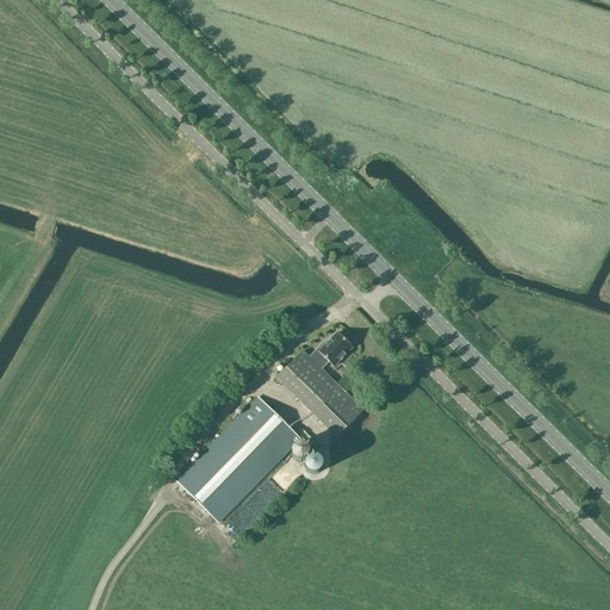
[(309,358),(321,369),(328,362),(334,368),(353,348),(336,332),(325,343),(324,342),(309,358)]
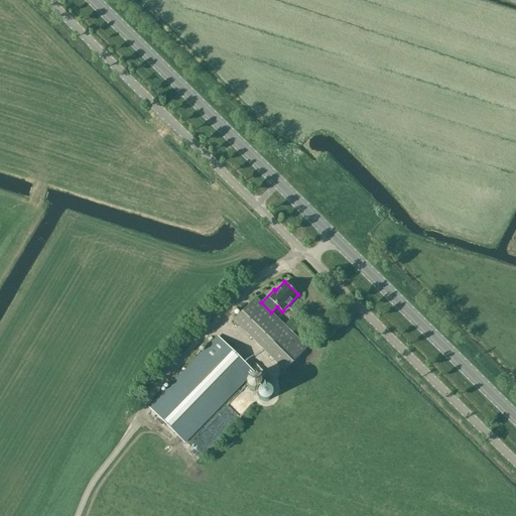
[(271,312),(261,302),(256,297),(233,320),(284,372),(307,348),(271,312)]
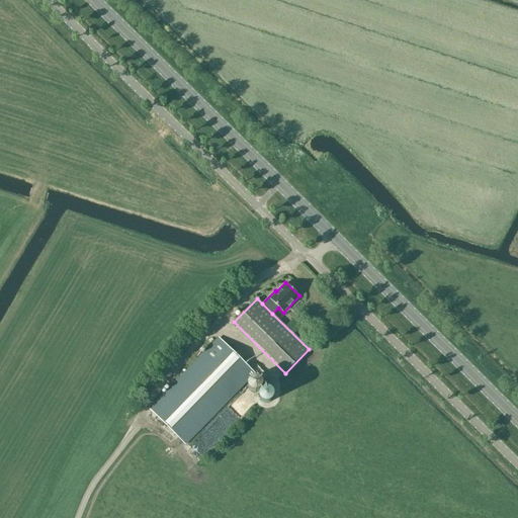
[(255,373),(220,338),(150,409),(185,444),(255,373)]
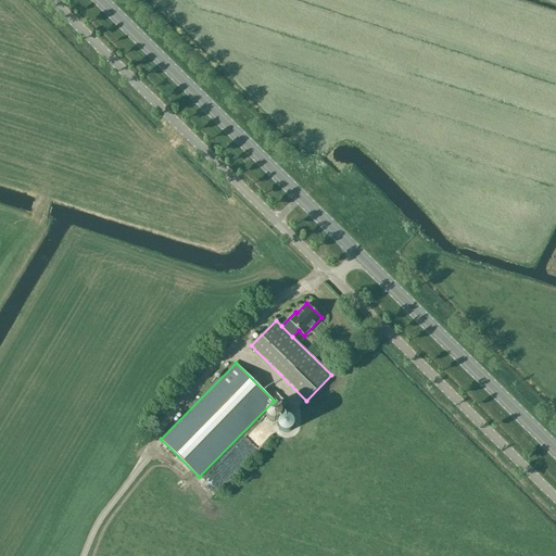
[(188,389),(173,403),(178,408),(193,395),(188,389)]
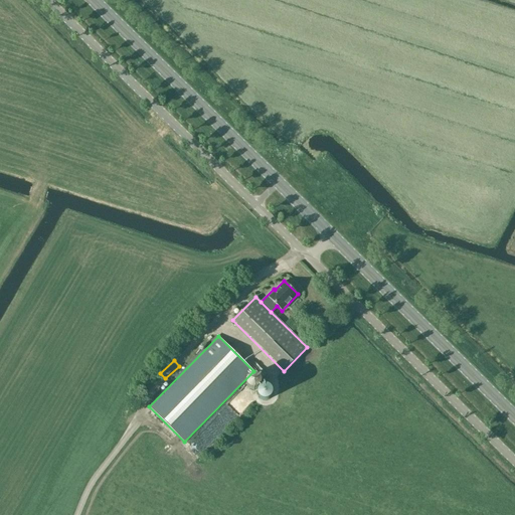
[(254,375),(252,375),(250,375),(249,376),(247,377),(246,380),(246,382),(246,384),(247,386),(249,388),(250,389),(253,390),(255,389),(258,388),(260,387),(261,385),(262,383),(262,381),(261,379),(261,378),(259,376),(256,375),(254,375)]
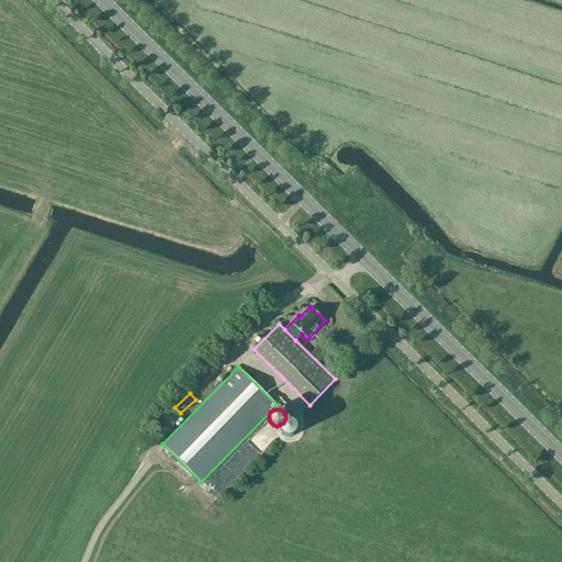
[(225,458),(237,470),(257,451),(245,439),(225,458)]
